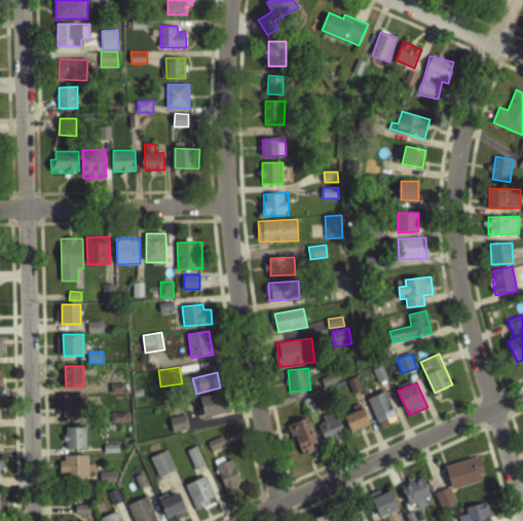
[(201,397),(206,417),(231,411),(227,392),(201,397)]
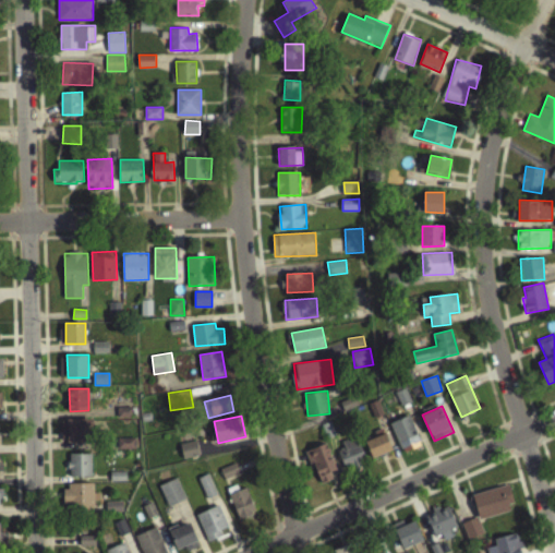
[(423,446),(412,416),(391,422),(402,454),(423,446)]
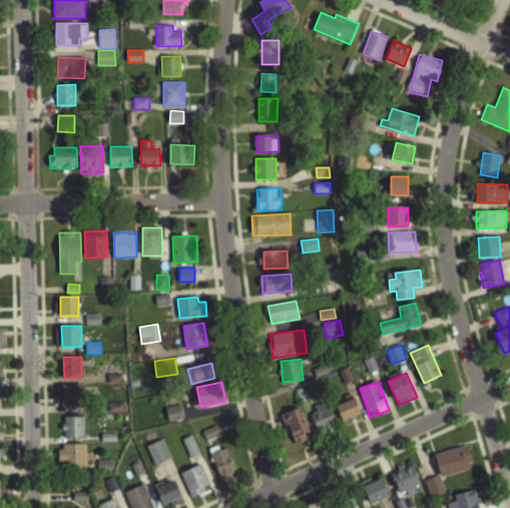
[(58,405),(84,406),(84,386),(59,385),(58,405)]
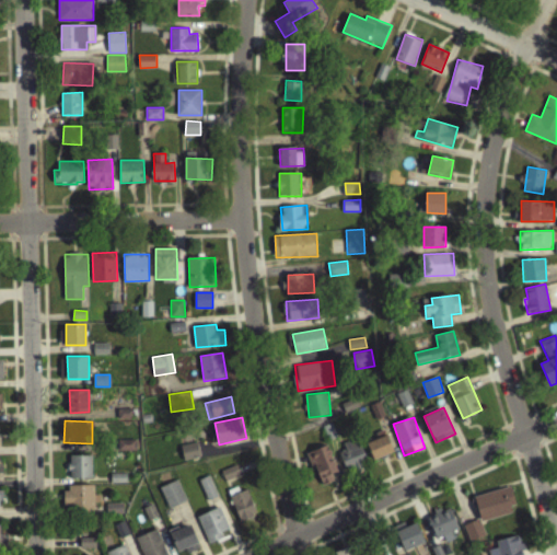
[(373,459),(392,453),(386,436),(368,441),(373,459)]
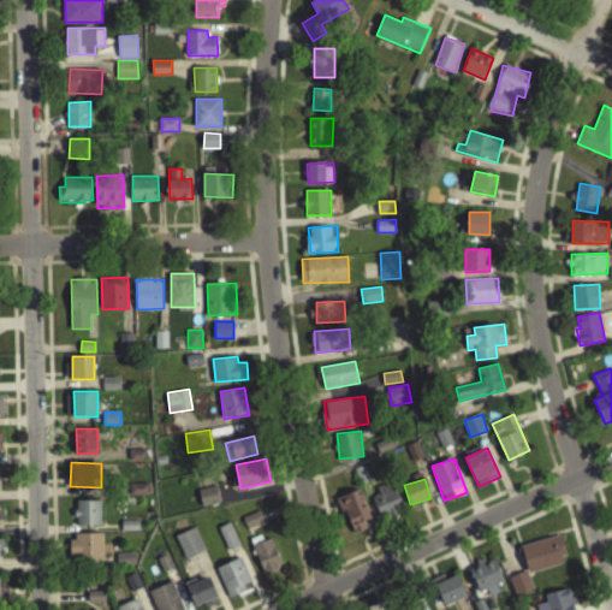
[(150,483),(131,484),(131,495),(150,495),(150,483)]
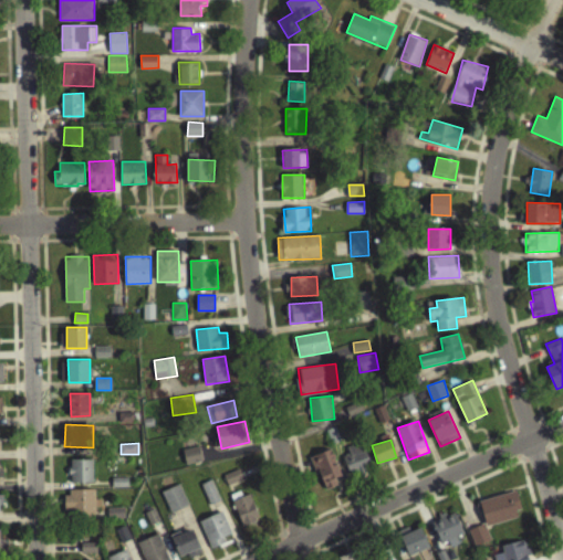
[(342,451),(352,476),(373,467),(364,443),(342,451)]
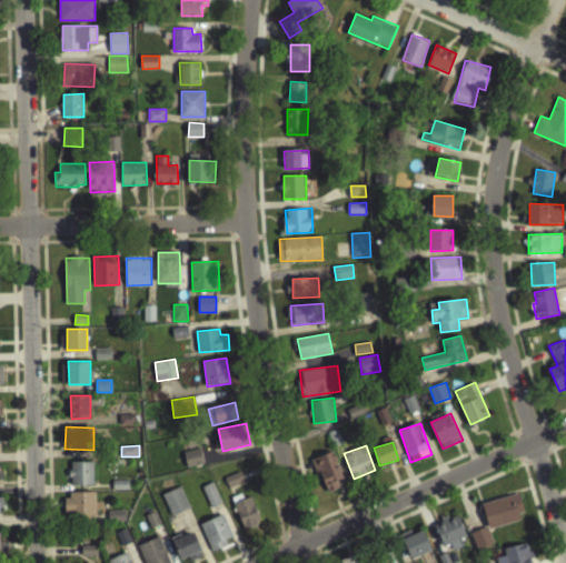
[(185,451),(187,466),(204,464),(202,449),(185,451)]
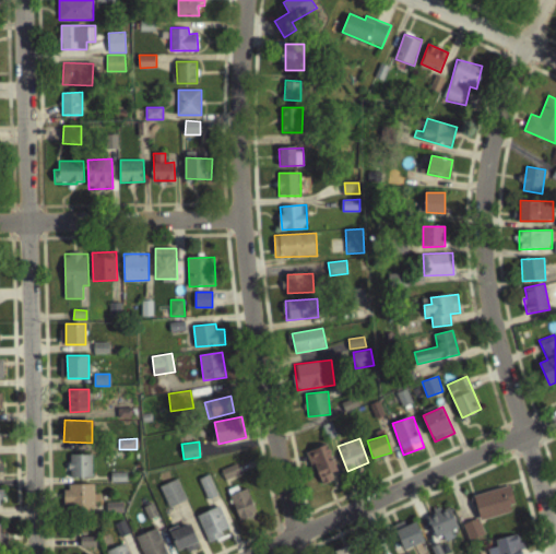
[(341,478),(328,444),(308,450),(320,485),(341,478)]
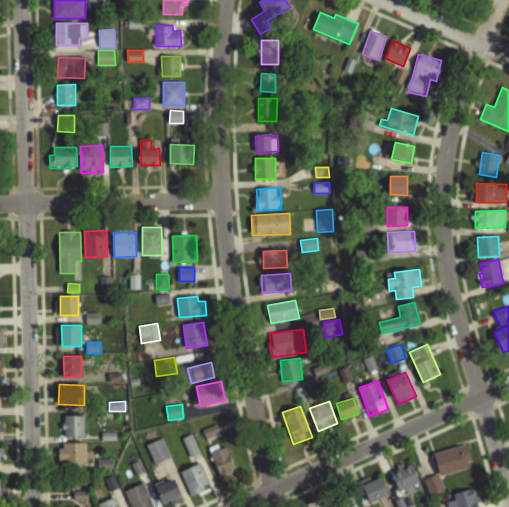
[(85,437),(85,416),(64,415),(64,437),(85,437)]
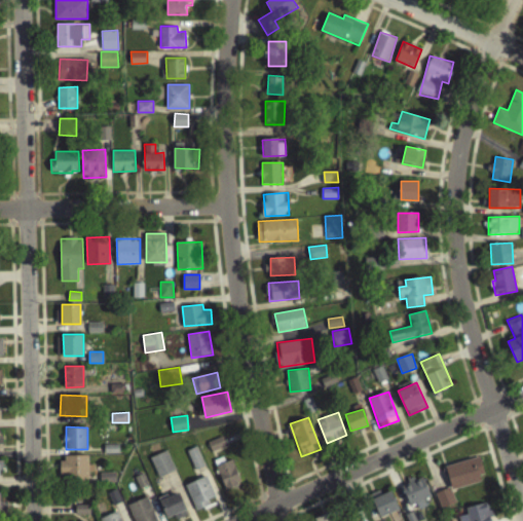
[(227,446),(224,436),(209,441),(212,451),(227,446)]
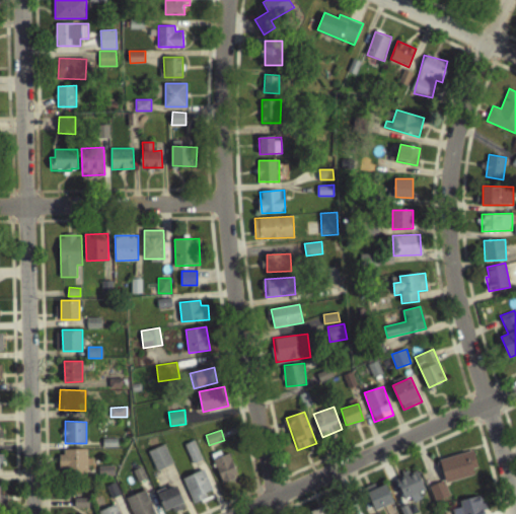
[(186,444),(194,463),(203,459),(195,440),(186,444)]
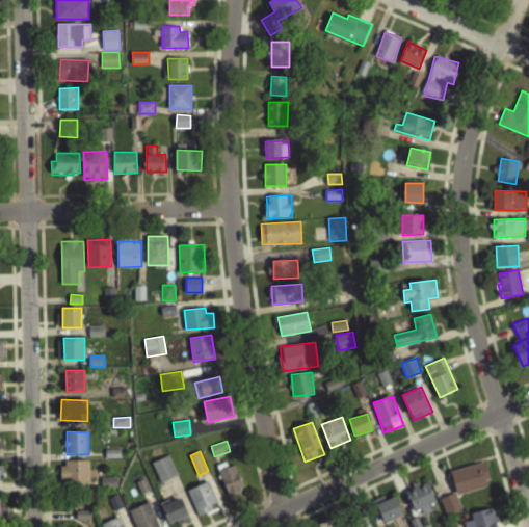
[(154,462),(160,482),(178,476),(170,455),(154,462)]
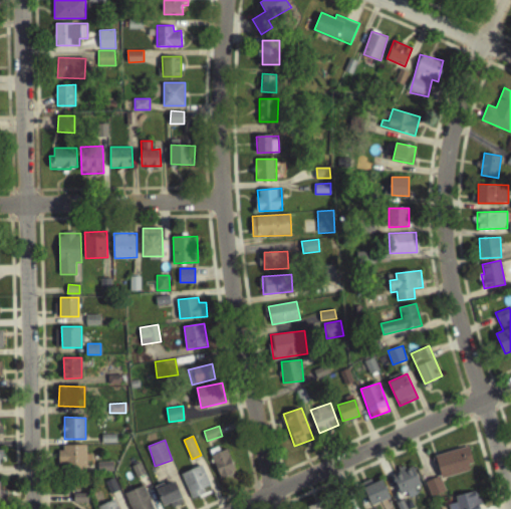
[(87,468),(87,445),(60,445),(61,468),(87,468)]
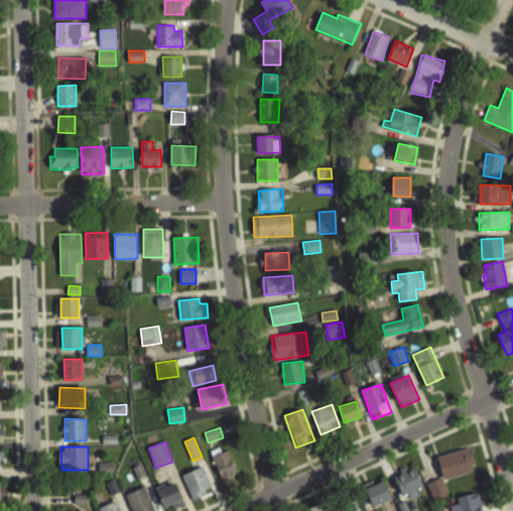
[(437,457),(443,479),(478,470),(472,448),(437,457)]
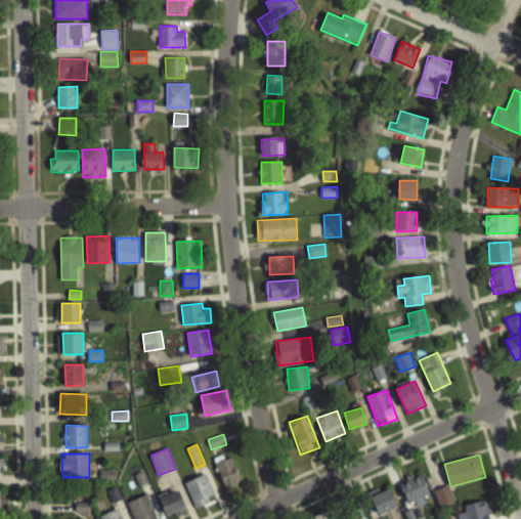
[(216,464),(225,487),(241,482),(231,458),(216,464)]
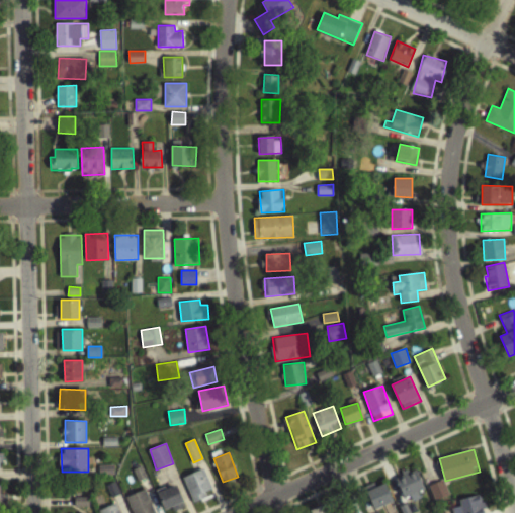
[(193,503),(207,497),(204,491),(212,488),(204,468),(183,477),(193,503)]
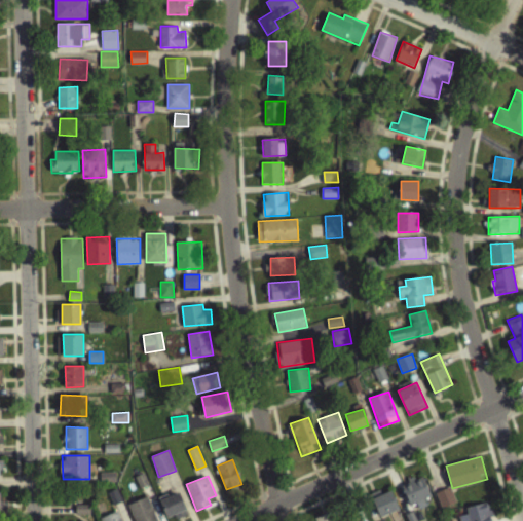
[(423,477),(416,480),(415,477),(401,483),(413,508),(426,501),(425,499),(433,496),(423,477)]
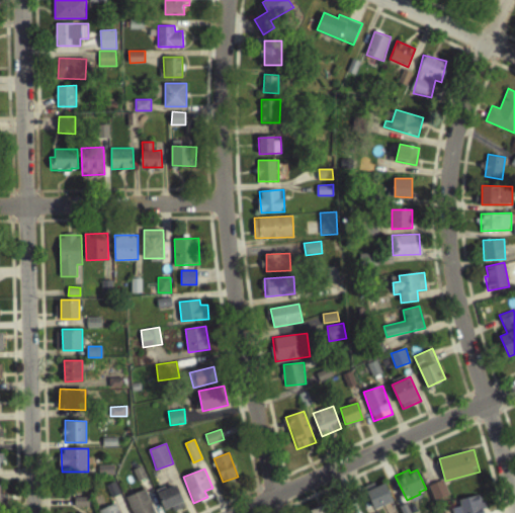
[(449,495),(444,480),(430,485),(435,500),(449,495)]
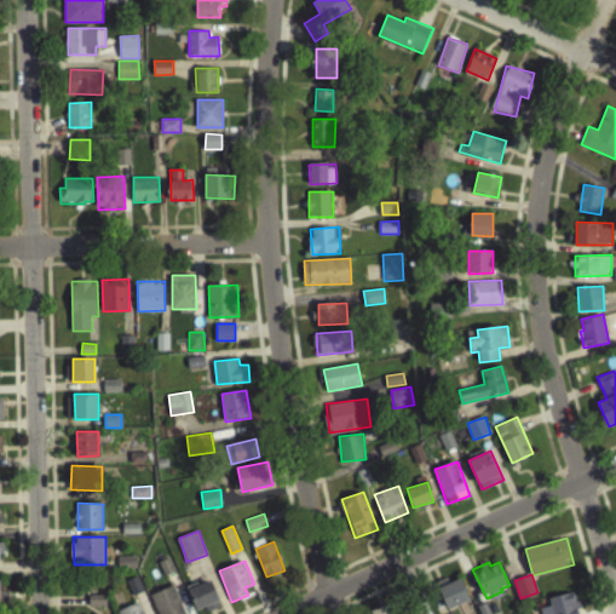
[(209,610),(222,606),(211,579),(188,589),(197,610),(208,607),(209,610)]
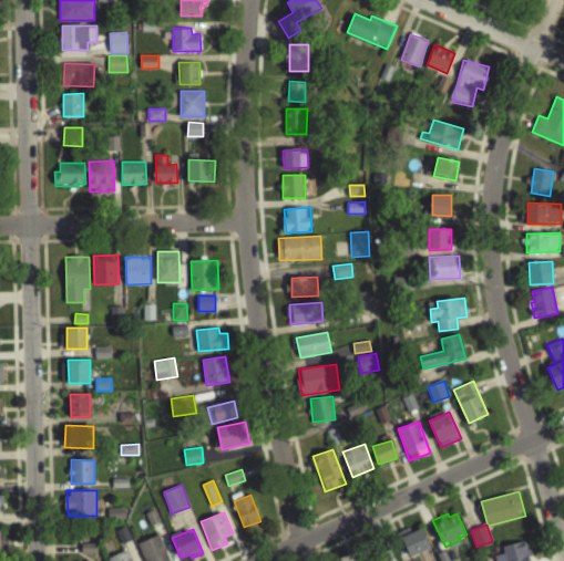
[(430,550),(424,529),(402,536),(409,557),(430,550)]
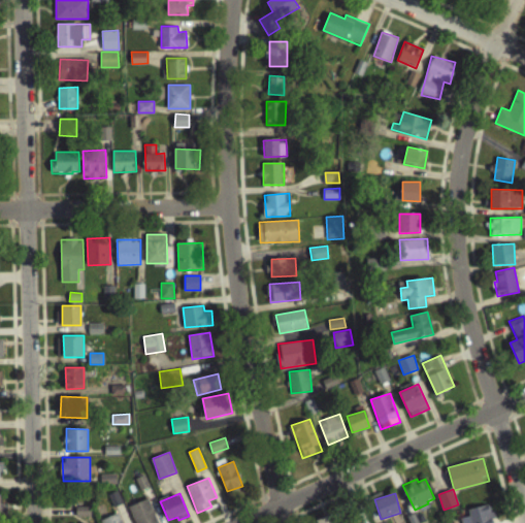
[(131,504),(136,522),(158,522),(151,499),(131,504)]
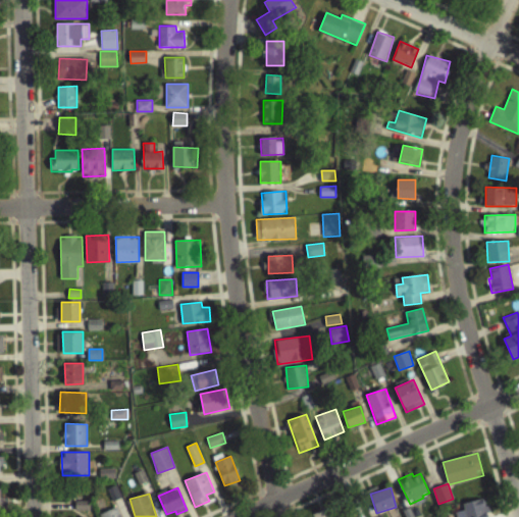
[(488,516),(485,499),(463,503),(464,510),(457,512),(457,516),(488,516)]
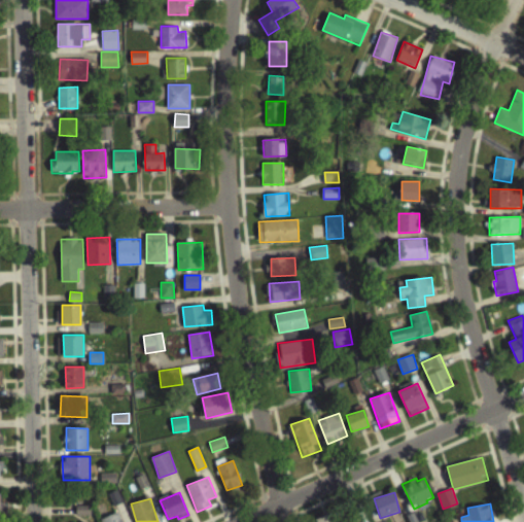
[(77,515),(92,515),(91,506),(76,506),(77,515)]
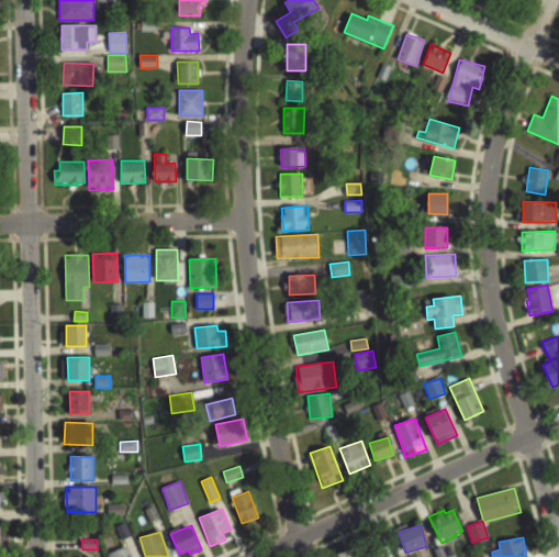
[(132,556),(129,546),(110,552),(111,556),(132,556)]
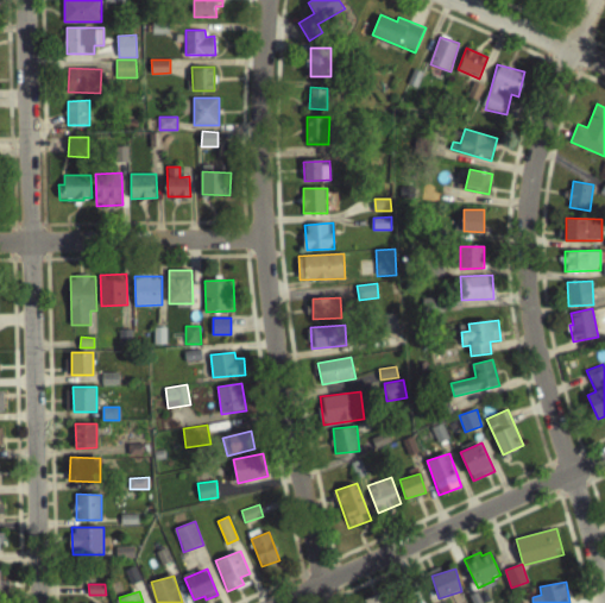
[(399,602),(397,598),(390,601),(386,591),(364,601),(364,602),(399,602)]
